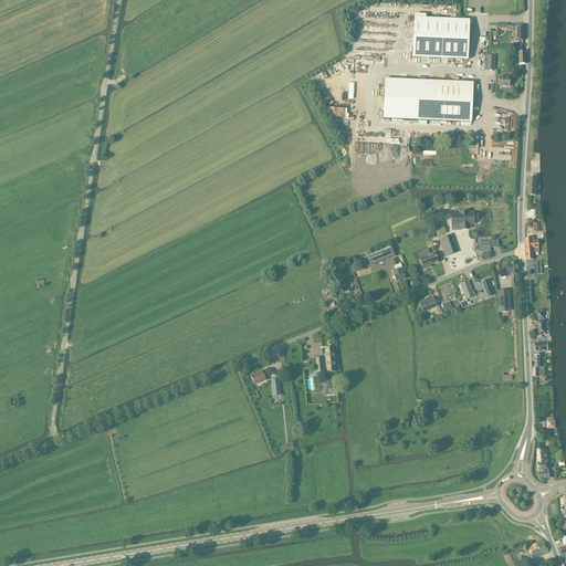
[(415,18),(412,58),(468,60),(470,20),(415,18)]
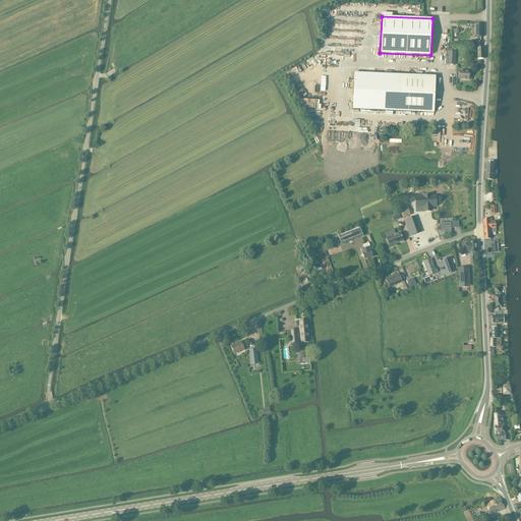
[(477,42),(477,59),(483,59),(483,49),(482,49),(481,42),(481,37),(482,37),(482,24),(479,25),(474,25),(474,26),(474,38),(477,38),(477,42)]
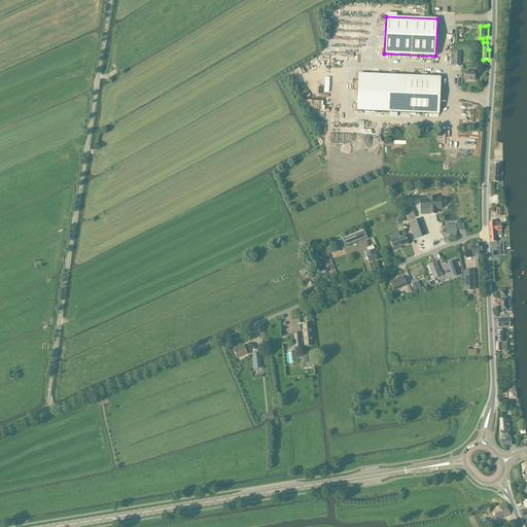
[(342,38),(342,32),(336,32),(336,30),(334,30),(332,38),(342,38)]
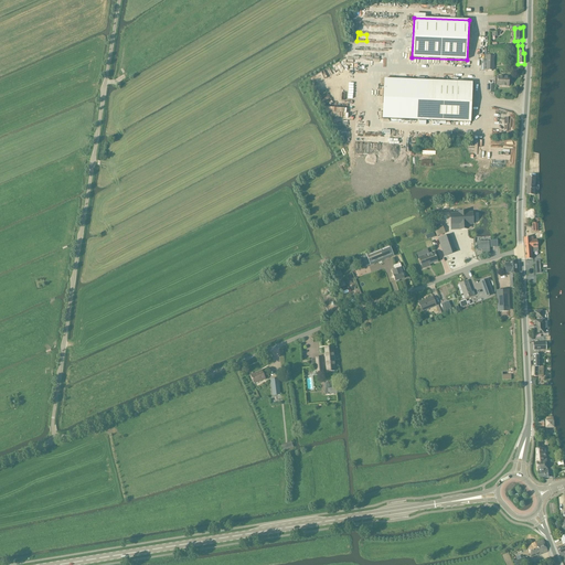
[(498,77),(498,86),(509,87),(509,77),(498,77)]
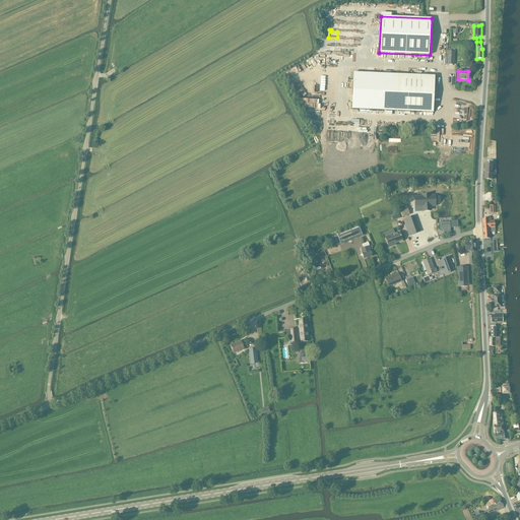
[(353,73),(351,110),(382,111),(433,113),(435,76),(392,74),(384,74),(353,73)]
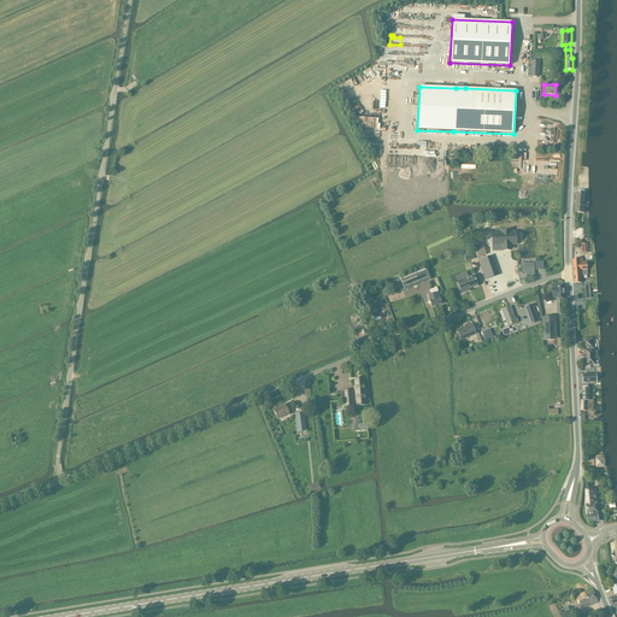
[(538,188),(554,189),(556,174),(540,174),(540,175),(538,175),(538,188)]
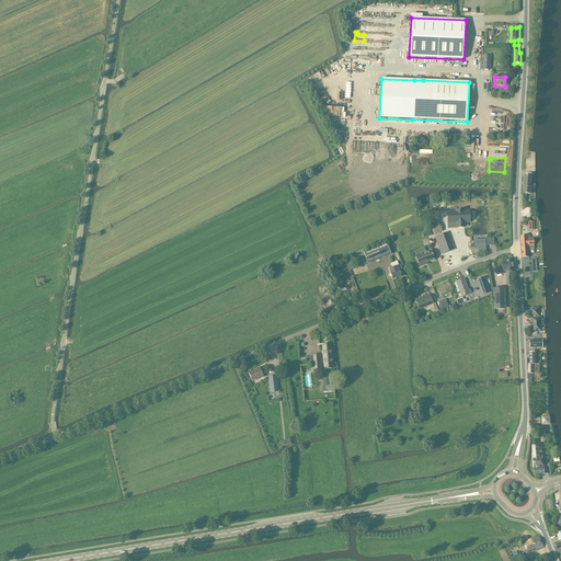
[(455,212),(447,212),(447,229),(456,228),(456,229),(466,228),(465,224),(470,224),(469,210),(465,210),(465,209),(455,210),(455,212)]
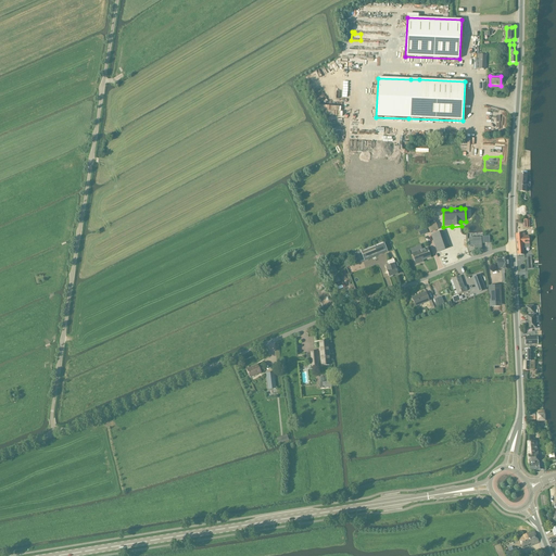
[(434,223),(427,226),(430,232),(437,230),(434,223)]
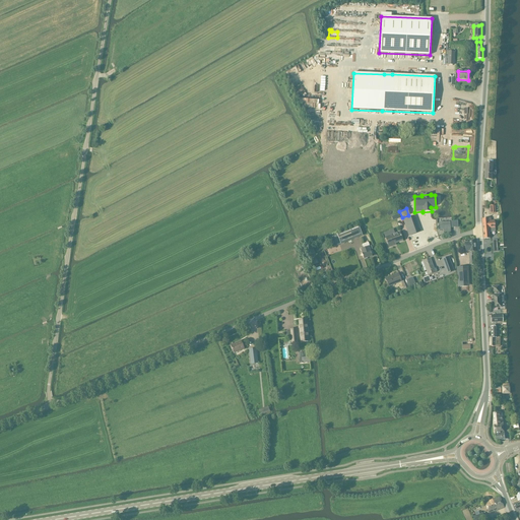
[(411,217),(403,220),(409,236),(417,233),(411,217)]
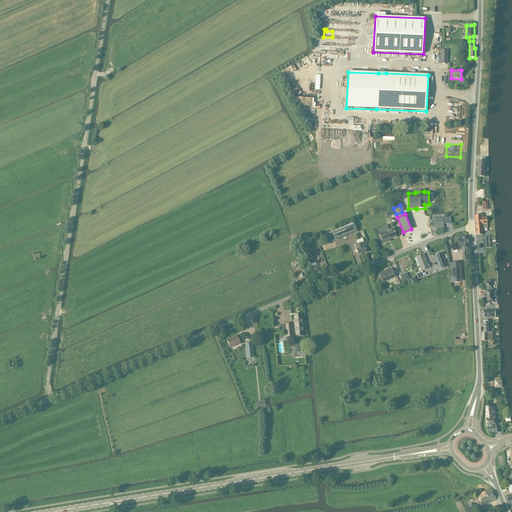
[(482,222),(475,222),(476,235),(483,235),(482,226),(486,226),(487,224),(487,223),(487,218),(483,218),(482,218),(482,222)]
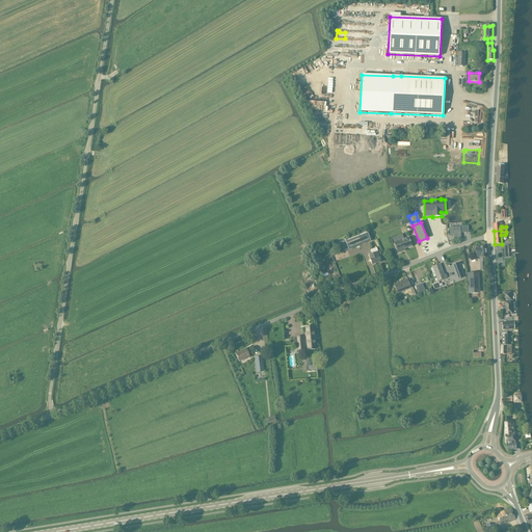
[(460,239),(460,228),(449,228),(449,236),(454,235),(454,239),(460,239)]
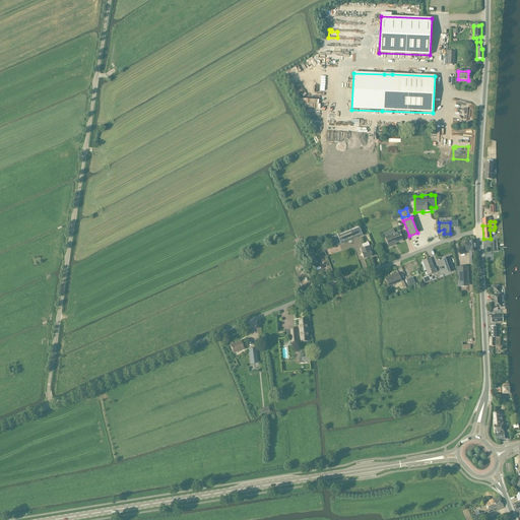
[(363,236),(359,225),(337,234),(341,244),(363,236)]
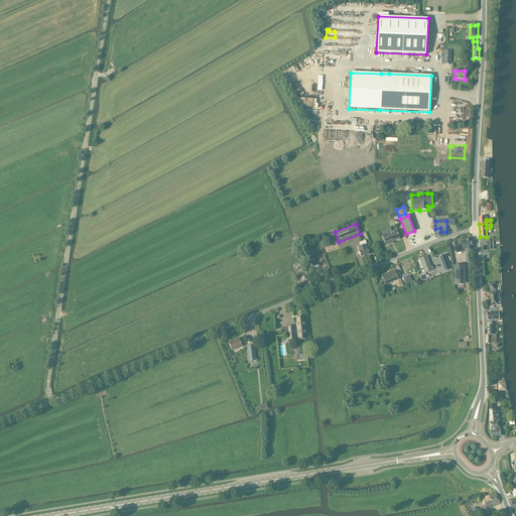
[(396,231),(382,236),(386,246),(391,244),(391,242),(399,239),(398,235),(396,231)]
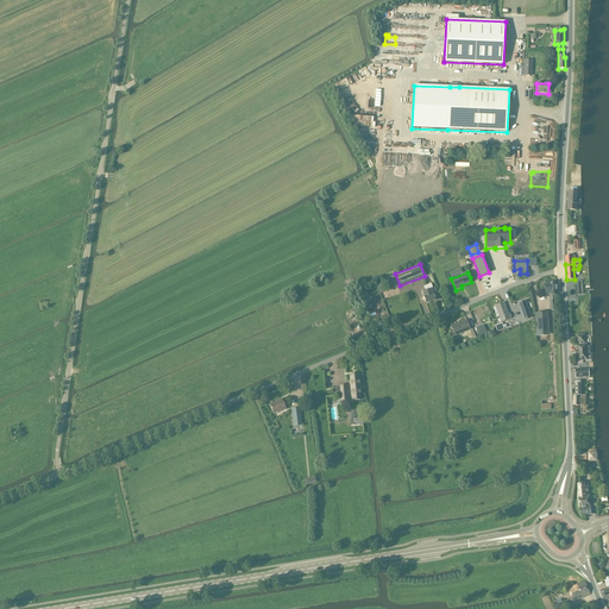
[(556,283),(552,283),(550,283),(550,286),(545,286),(545,294),(551,294),(551,295),(556,295),(557,295),(556,283)]
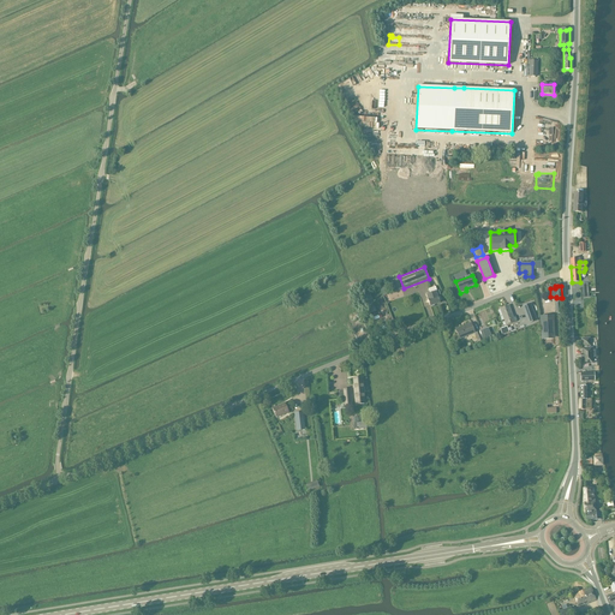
[(429,290),(430,294),(427,296),(428,299),(430,306),(440,303),(437,297),(441,296),(439,291),(437,292),(436,287),(429,290)]
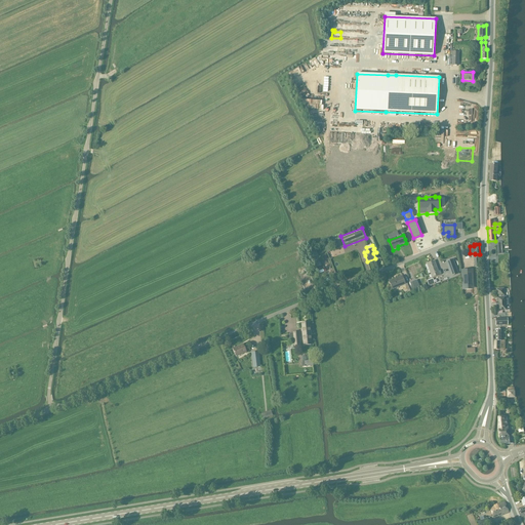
[(316,249),(307,253),(311,265),(320,260),(316,249)]
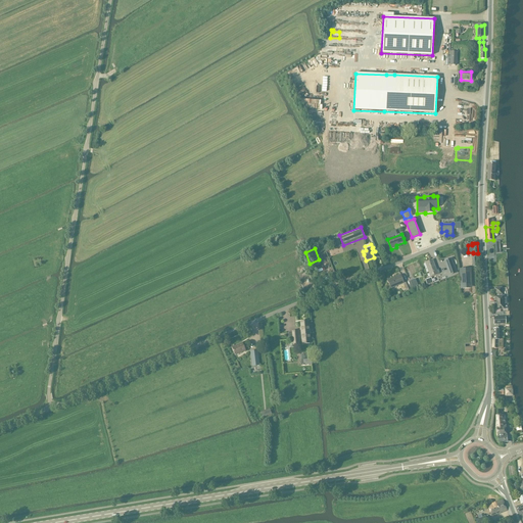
[(452,258),(444,262),(449,275),(457,273),(452,258)]
